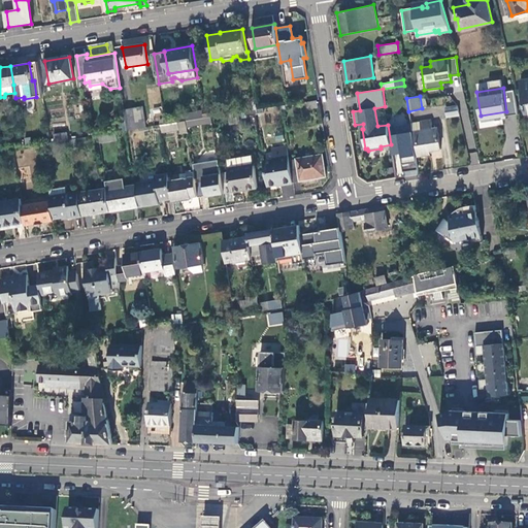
[(317,100),(306,103),(308,109),(319,107),(317,100)]
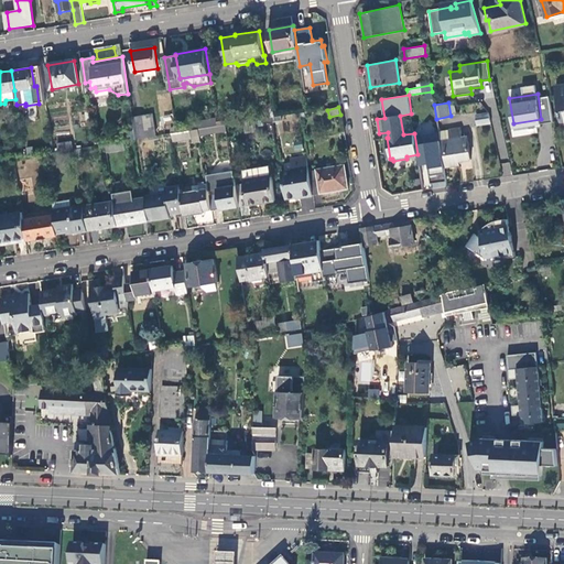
[(490,112),(476,115),(477,126),(492,123),(490,112)]
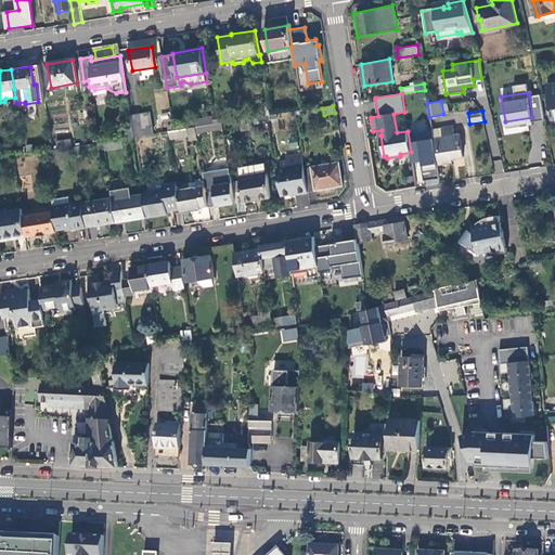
[(150,114),(130,116),(133,138),(151,134),(150,125),(151,125),(150,114)]
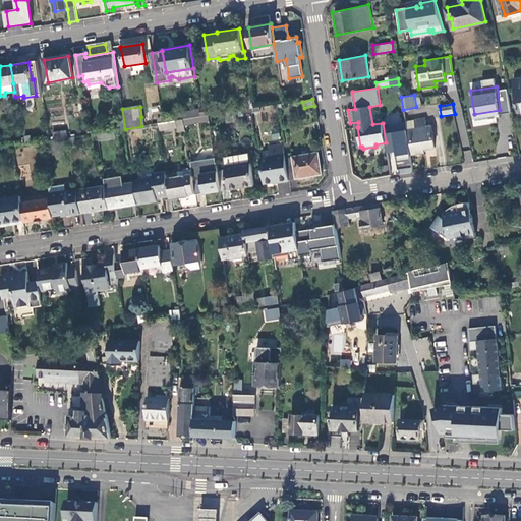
[(180,112),(181,120),(184,119),(201,116),(200,109),(180,112)]
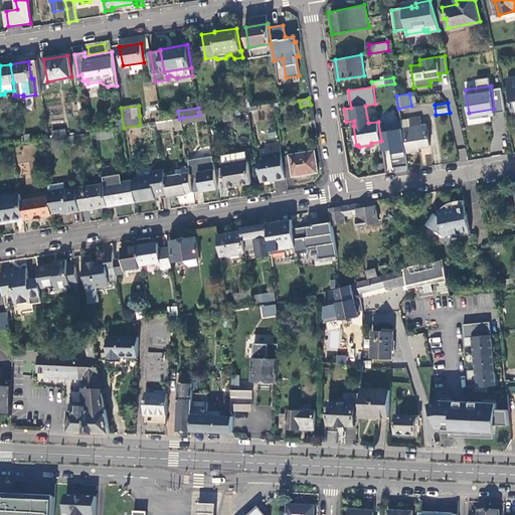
[(183,124),(207,120),(206,114),(199,115),(182,118),(183,124)]
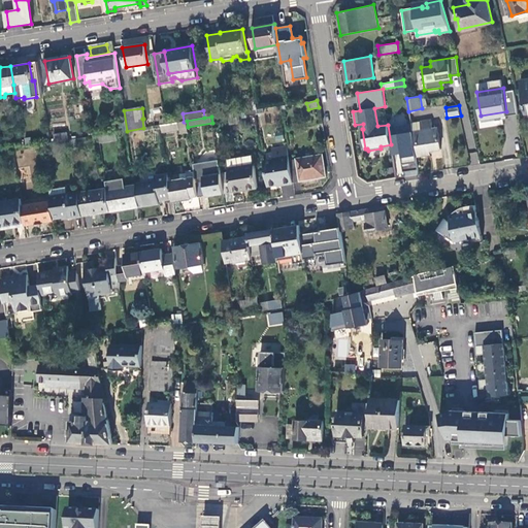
[(430,120),(410,124),(411,131),(434,127),(434,125),(431,126),(430,120)]
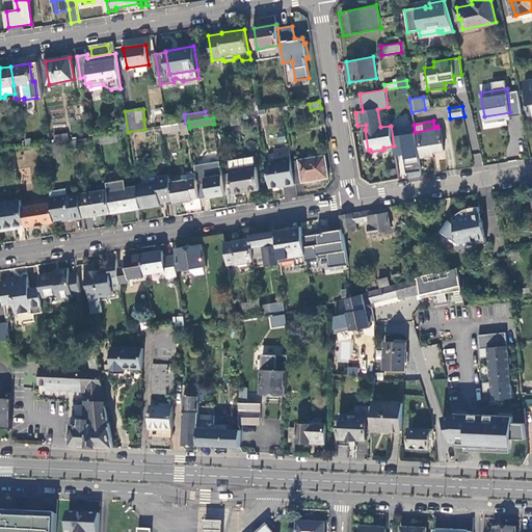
[(182,135),(189,134),(189,128),(188,122),(185,123),(167,125),(162,126),(163,134),(181,131),(182,135)]
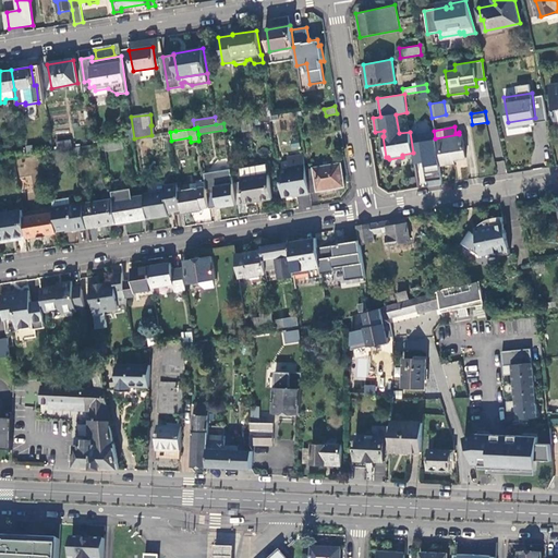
[(465,157),(461,135),(437,138),(443,164),(453,162),(453,159),(465,157)]
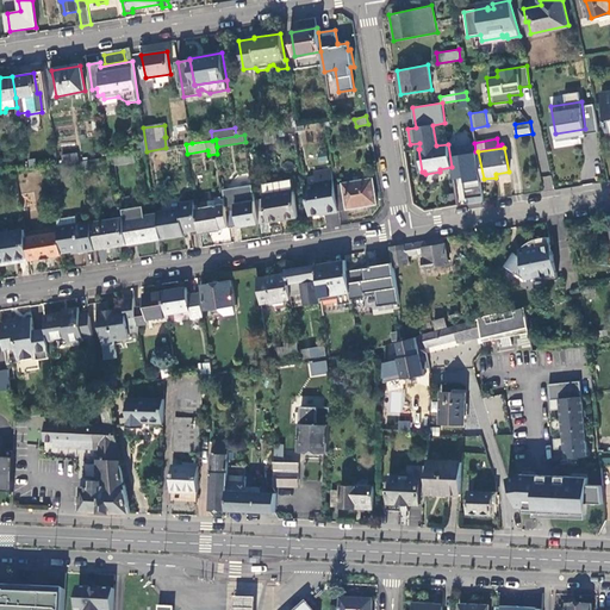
[(62,155),(63,165),(80,162),(78,153),(62,155)]
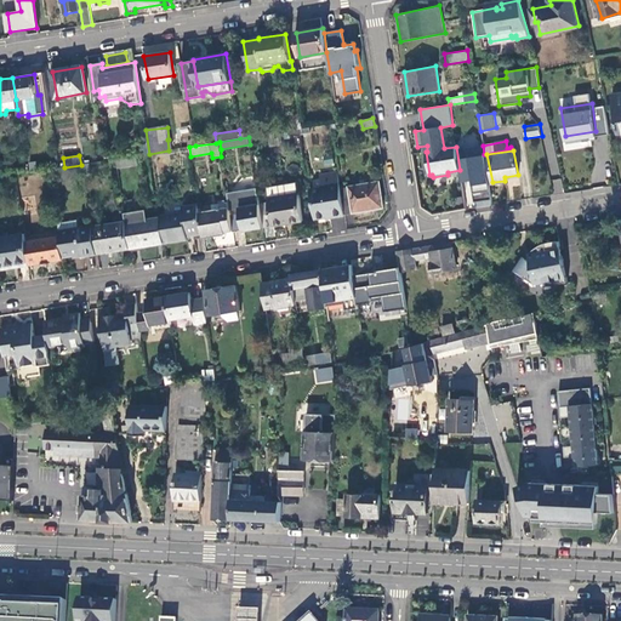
[(138,165),(137,155),(115,159),(118,169),(138,165)]
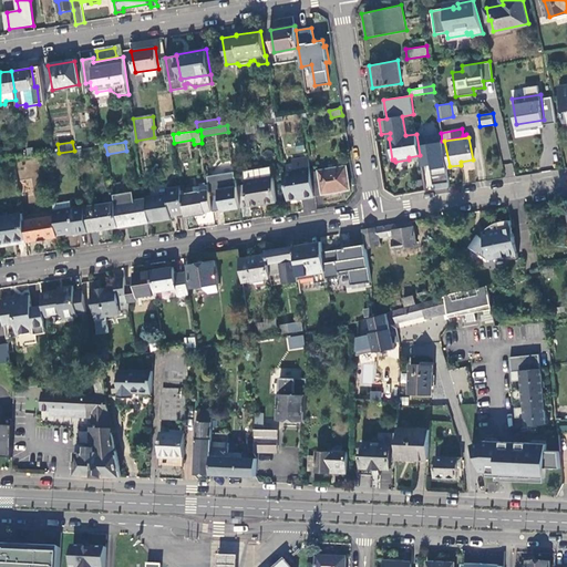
[(444,157),(442,144),(433,145),(435,158),(444,157)]
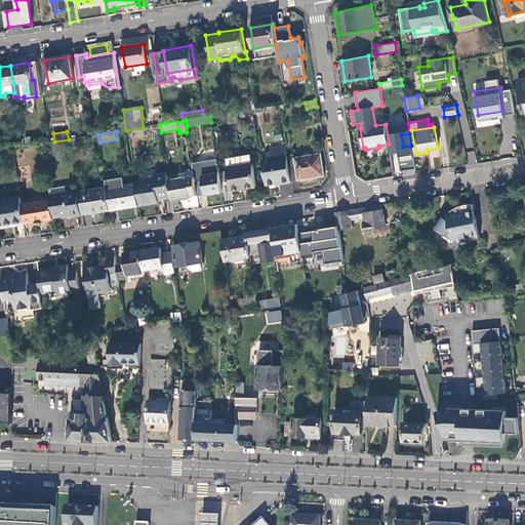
[(42,136),(22,139),(23,146),(42,143),(43,143),(42,136)]
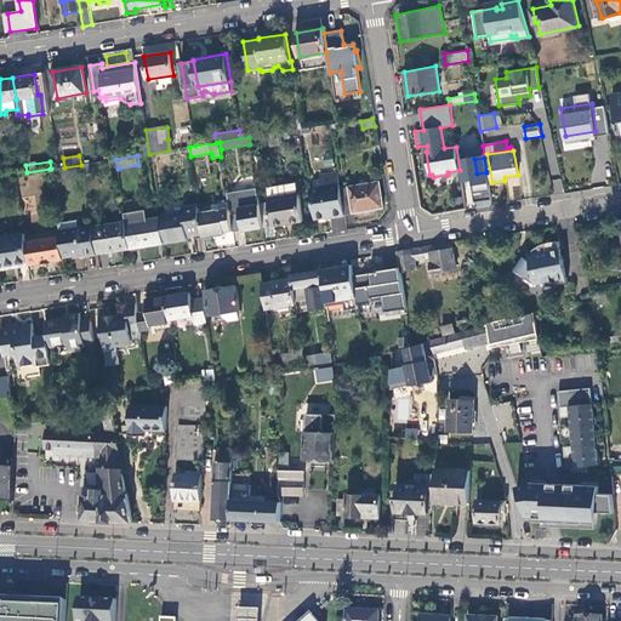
[(3,167),(4,177),(16,175),(27,172),(26,165),(26,163),(3,167)]
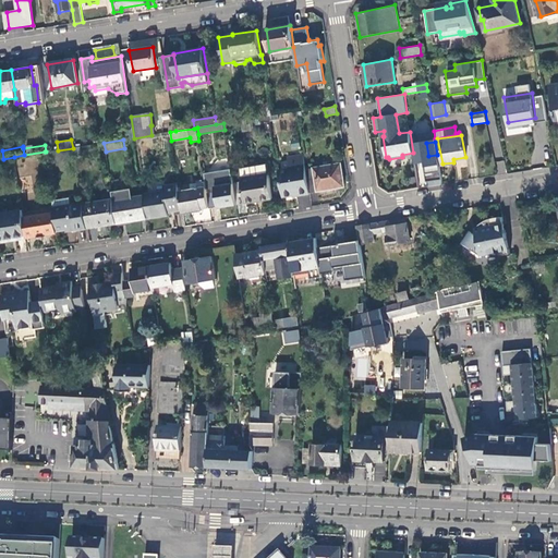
[(289,168),(279,170),(283,196),(310,192),(306,170),(304,155),(288,157),(289,168)]
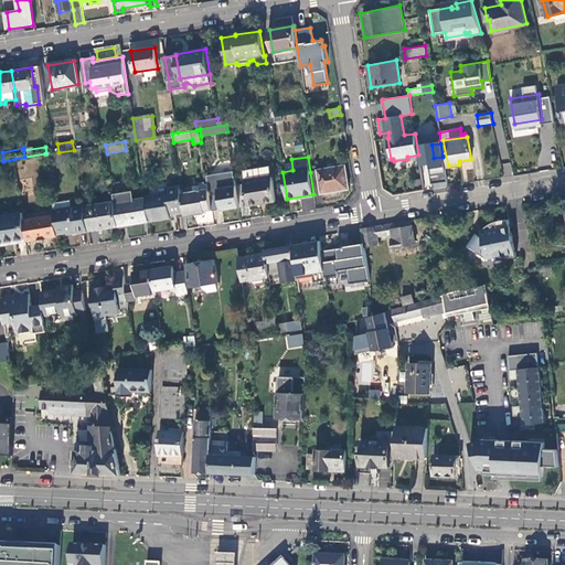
[(426,184),(447,181),(444,159),(434,161),(435,171),(425,172),(426,184)]
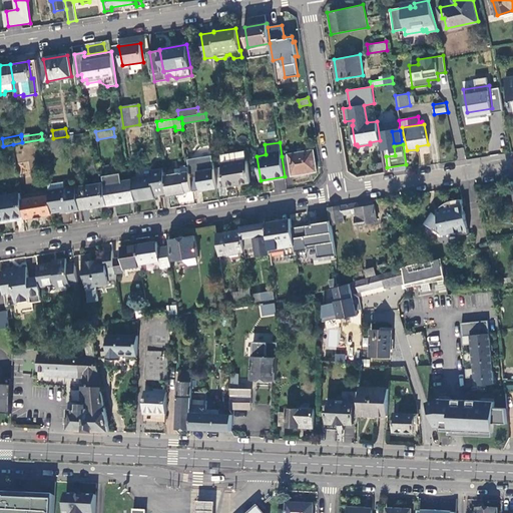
[(314,150),(282,156),(285,176),(317,172),(314,150)]
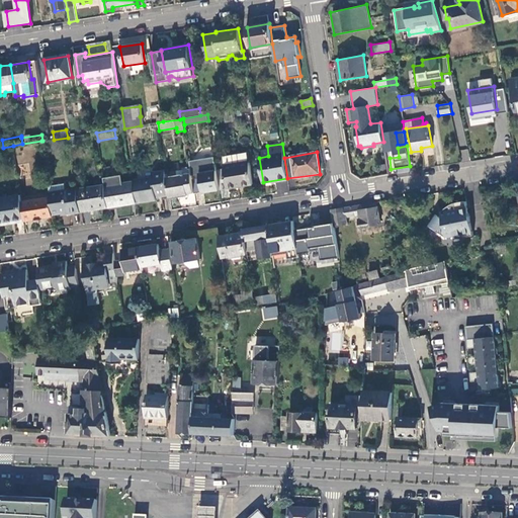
[(203,193),(220,190),(214,157),(193,160),(196,175),(200,174),(203,193)]
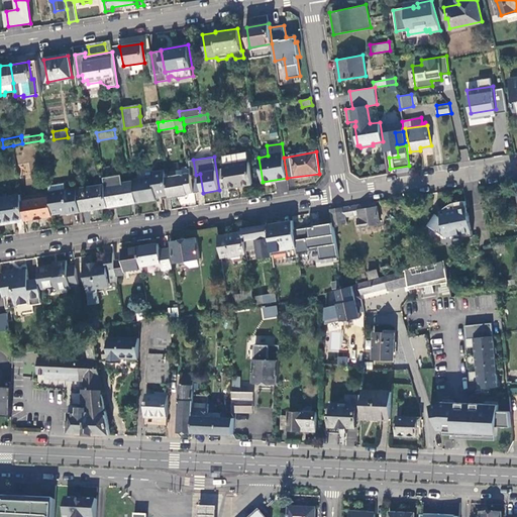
[(248,162),(224,166),(228,188),(252,184),(248,162)]
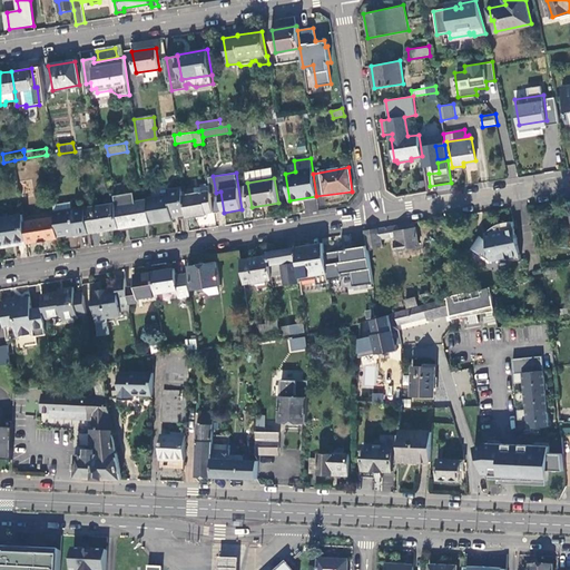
[(187,218),(215,214),(212,197),(212,194),(209,185),(202,187),(203,193),(184,196),(186,214),(187,218)]
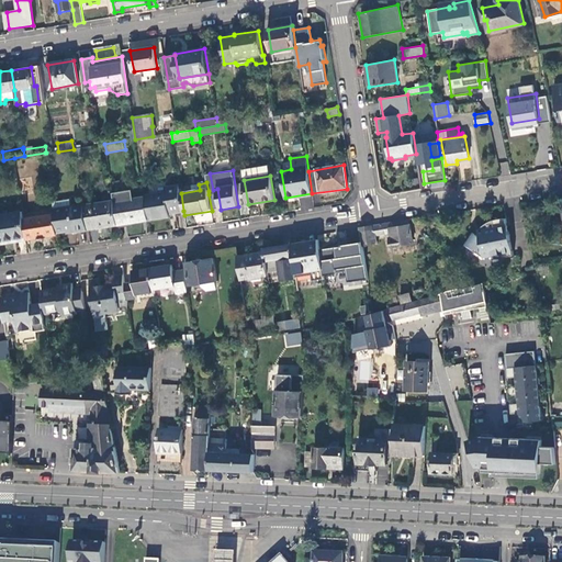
[(170,213),(183,211),(181,193),(179,186),(166,188),(166,192),(145,195),(145,198),(149,221),(171,217),(170,213)]
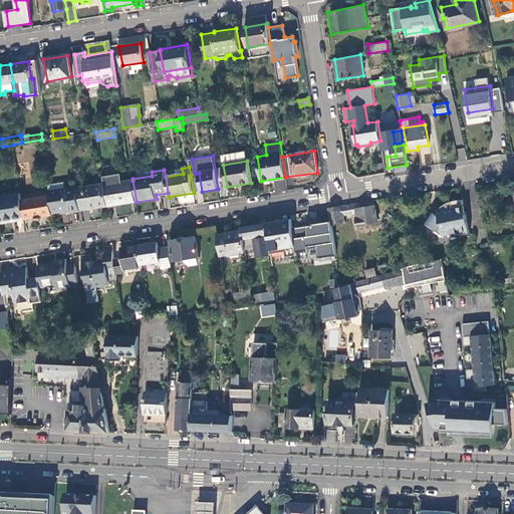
[(133,181),(104,185),(108,207),(137,202),(133,181)]
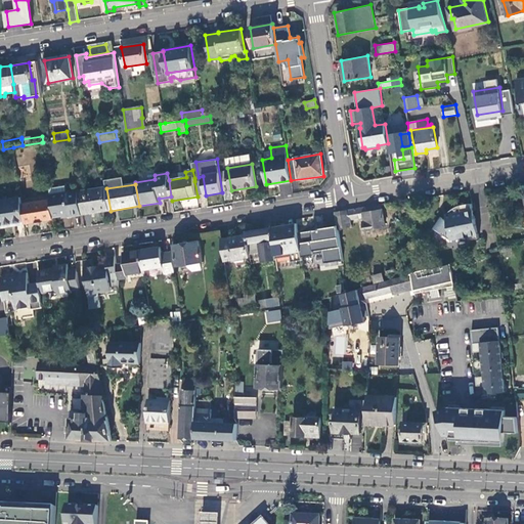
[(67,186),(49,189),(50,197),(68,193),(67,186)]
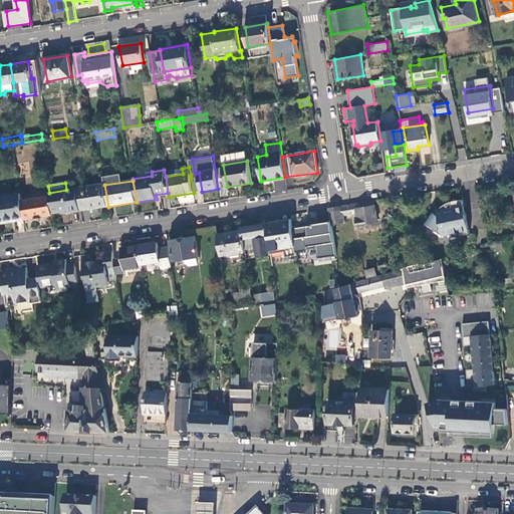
[(104,183),(76,188),(76,189),(80,211),(108,207),(104,185),(104,183)]
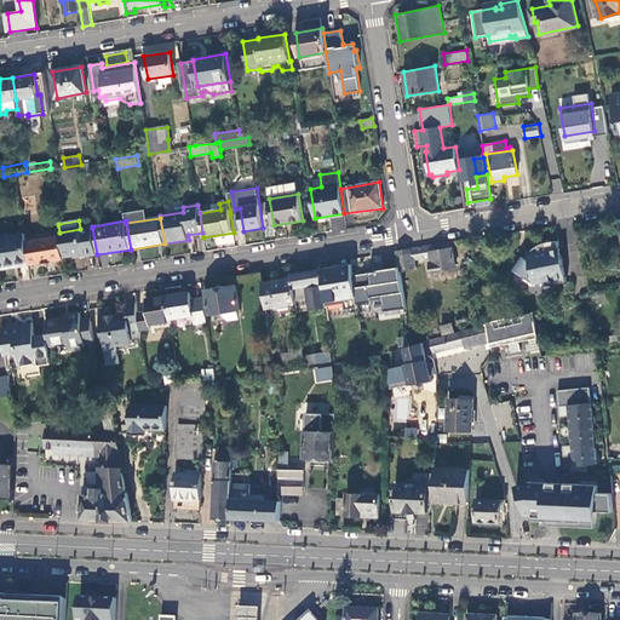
[(84,257),(97,254),(92,228),(80,229),(59,233),(61,236),(63,256),(82,253),(84,257)]
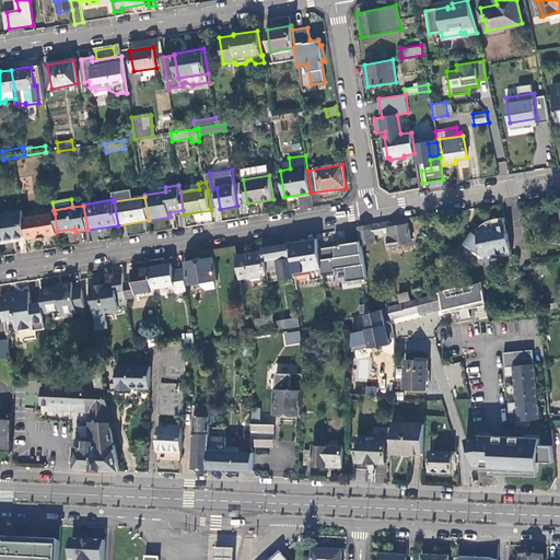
[(23,210),(0,213),(0,244),(12,242),(27,240),(24,219),(23,210)]
